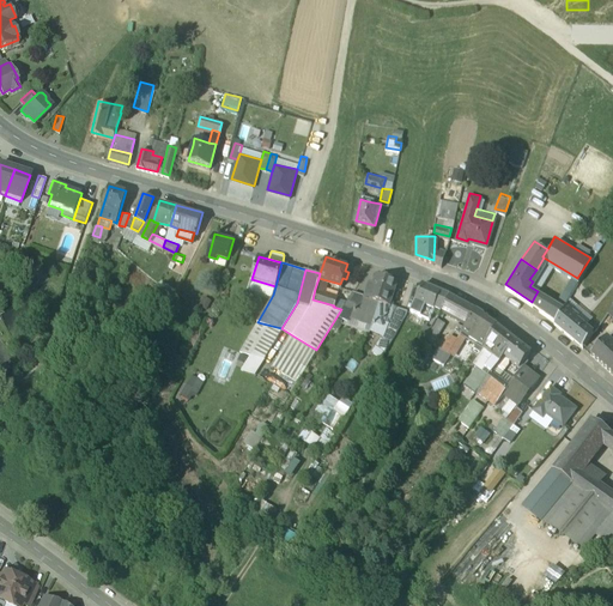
[(376,272),(374,282),(370,280),(366,294),(365,295),(380,300),(387,276),(376,272)]
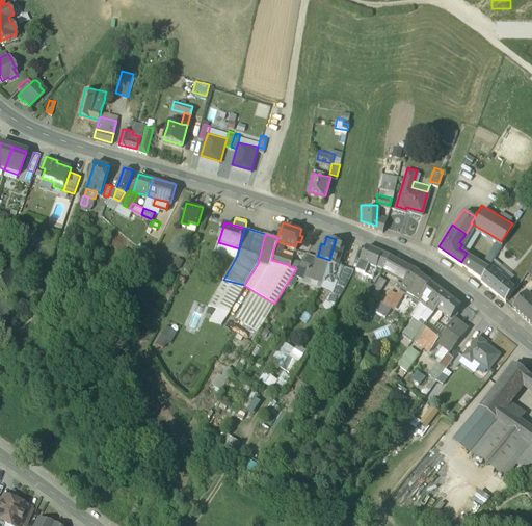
[(501,241),(493,236),(478,260),(486,265),(501,241)]
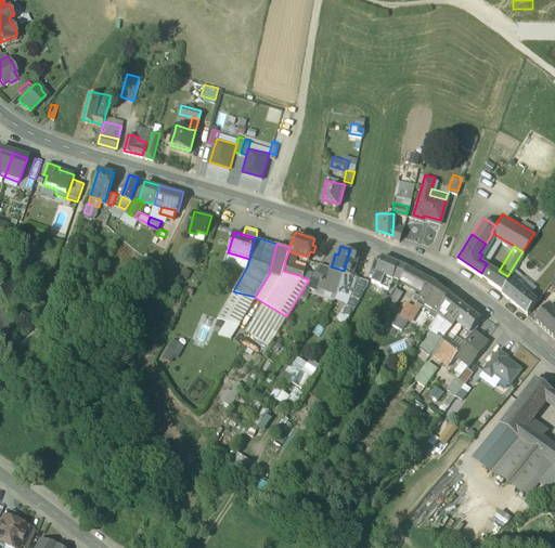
[(350,249),(344,271),(352,273),(356,265),(358,266),(360,261),(357,260),(359,252),(350,249)]
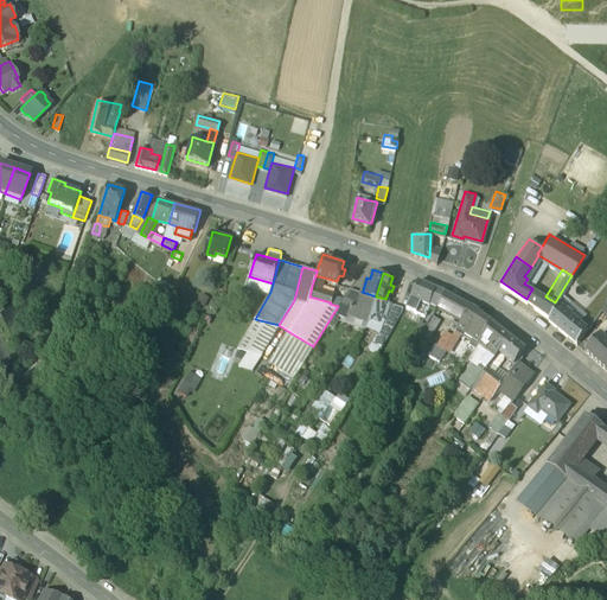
[(324,278),(315,275),(312,286),(320,288),(324,278)]
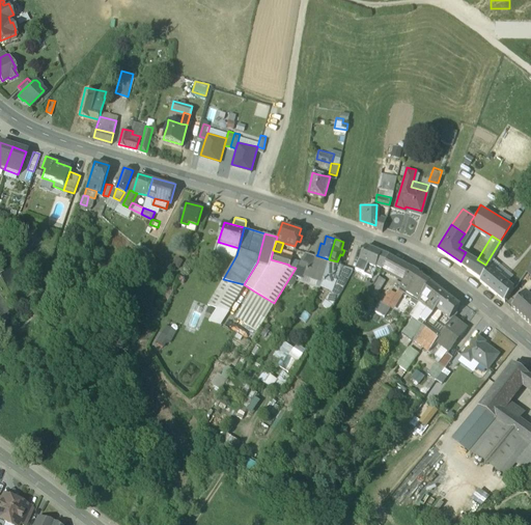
[(382,249),(365,243),(359,257),(375,265),(376,263),(382,249)]
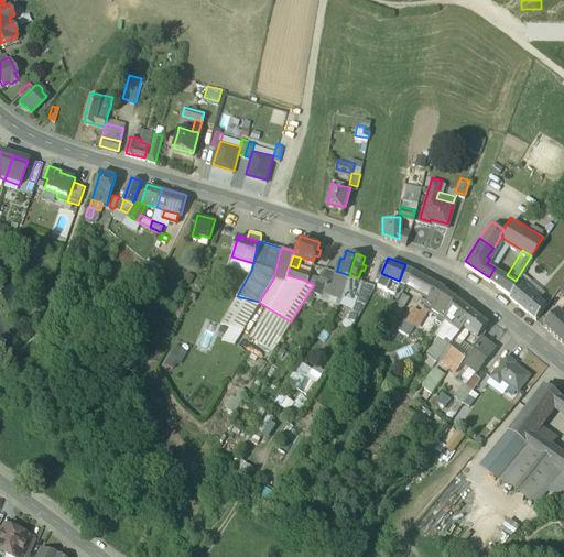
[(413,268),(405,264),(400,279),(407,282),(413,268)]
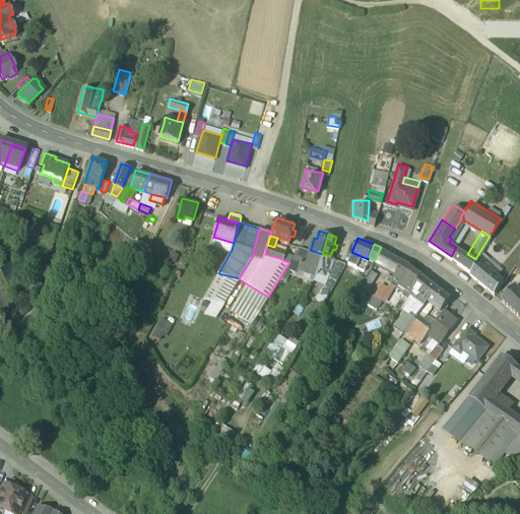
[(274,247),(267,245),(265,254),(283,259),(286,251),(274,247)]
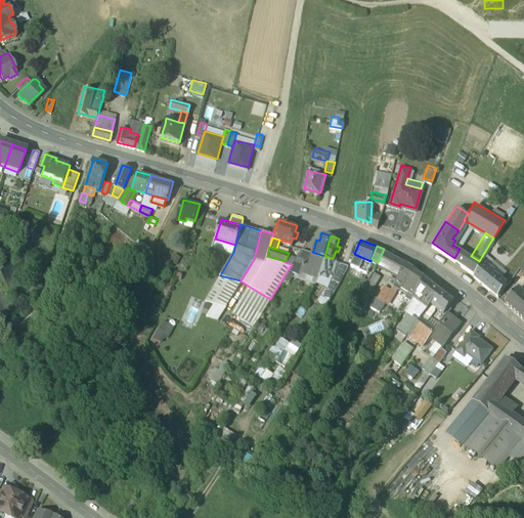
[(313,251),(302,247),(295,259),(303,261),(309,263),(312,252),(313,251)]
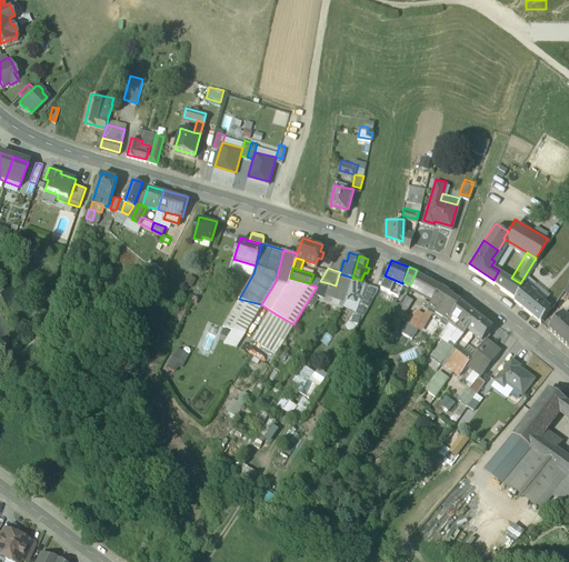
[(442,284),(417,270),(410,284),(433,298),(442,284)]
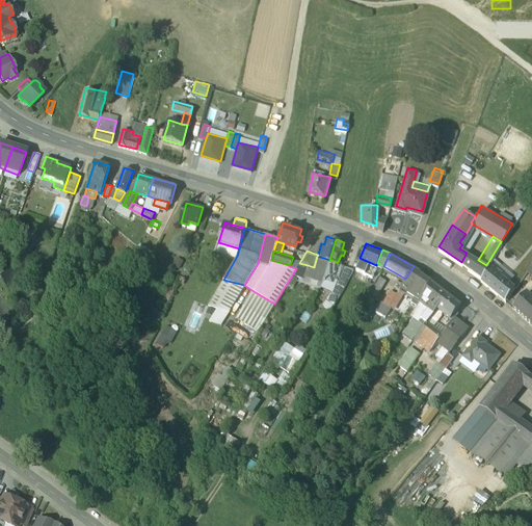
[(478,260),(467,253),(461,262),(480,275),(486,265),(478,260)]
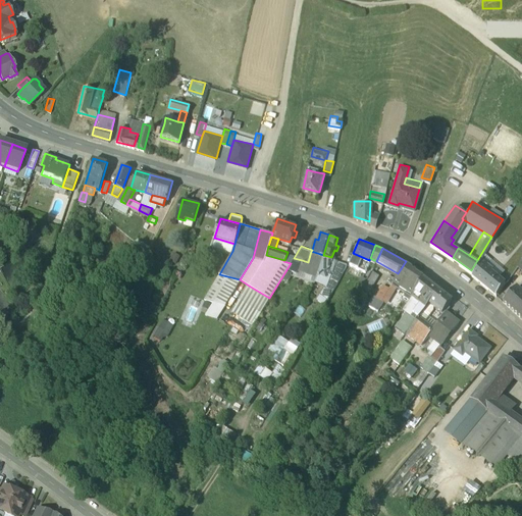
[(323,255),(311,251),(308,262),(302,260),(299,268),(316,274),(318,271),(320,264),(323,255)]
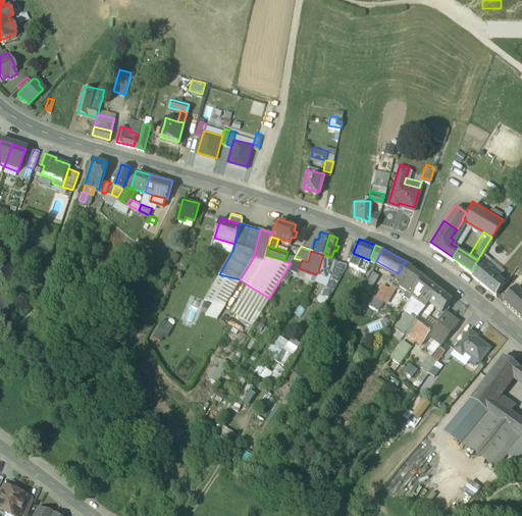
[(369,260),(353,253),(350,262),(365,269),(369,260)]
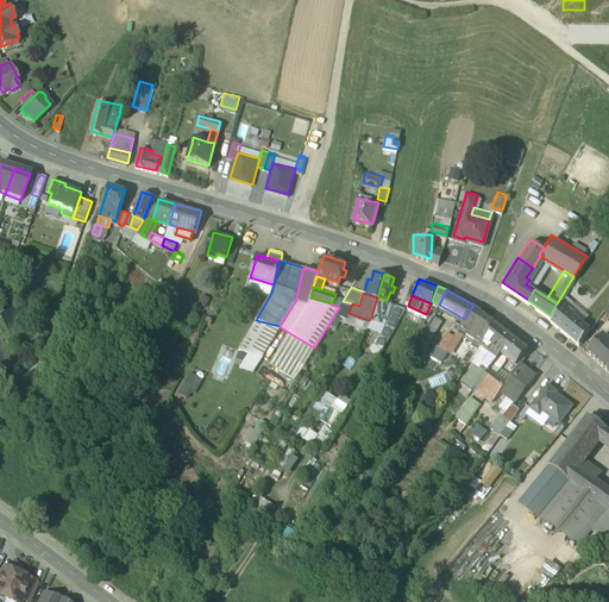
[(387,300),(377,298),(374,308),(383,312),(383,313),(389,315),(394,301),(387,300)]
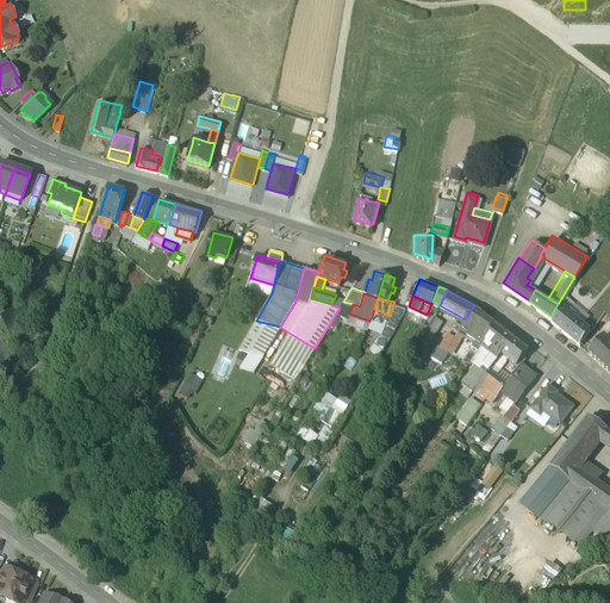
[(570,302),(564,298),(559,305),(560,305),(565,309),(570,302)]
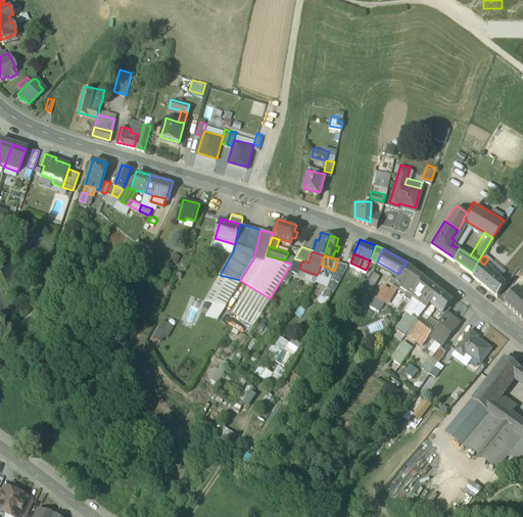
[(338,259),(334,271),(323,287),(331,292),(338,281),(341,274),(347,262),(338,259)]
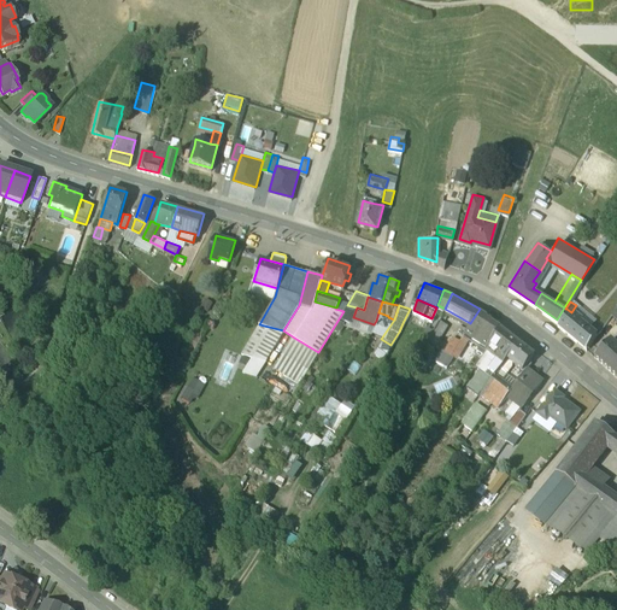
[(486,314),(480,309),(465,330),(471,334),(472,338),(481,342),(494,321),(492,320),(491,316),(487,317),(486,314)]
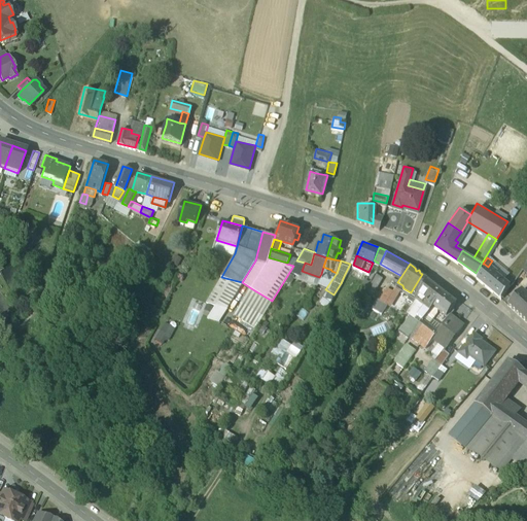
[(488,267),(484,264),(476,275),(500,294),(506,286),(498,279),(499,276),(488,267)]
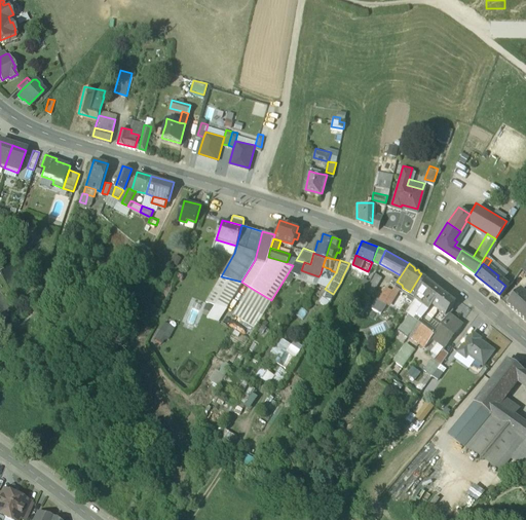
[(331,269),(323,266),(321,273),(329,276),(331,270),(331,269)]
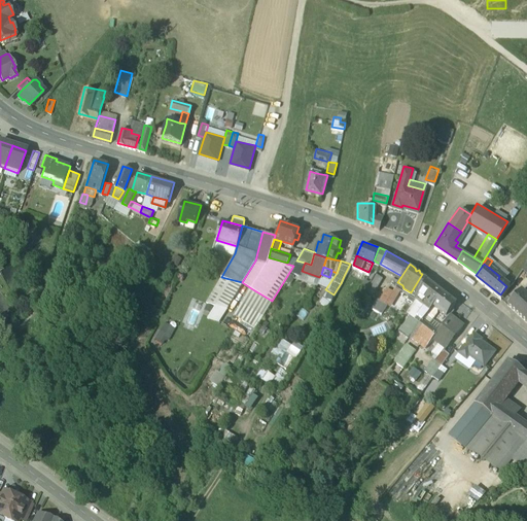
[(365,288),(372,292),(382,275),(376,271),(365,288)]
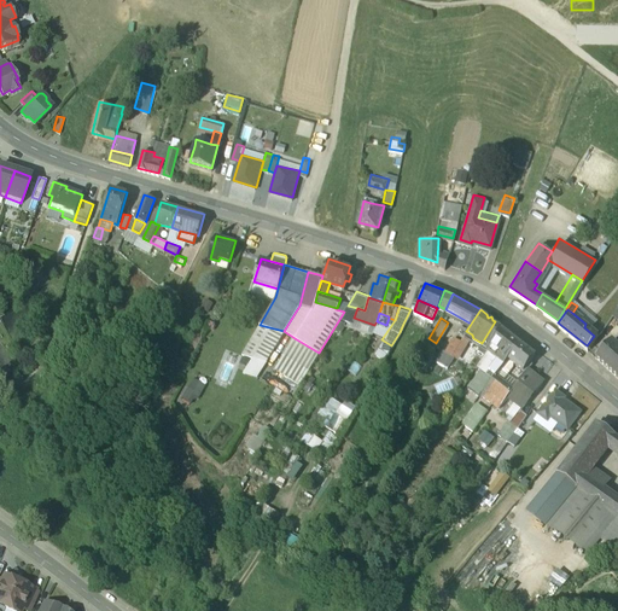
[(495,321),(482,343),(487,345),(500,325),(495,321)]
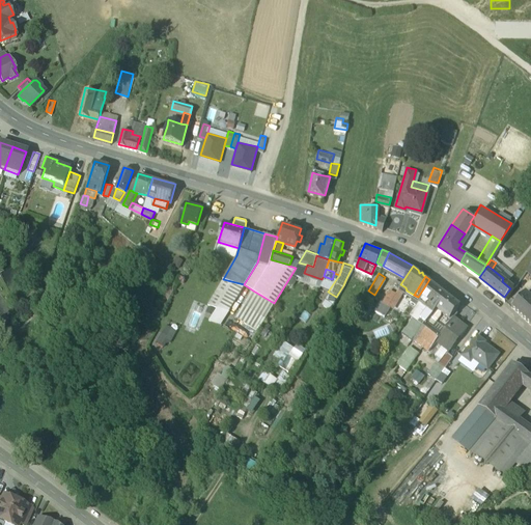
[(223,279),(207,305),(229,310),(244,284),(223,279)]
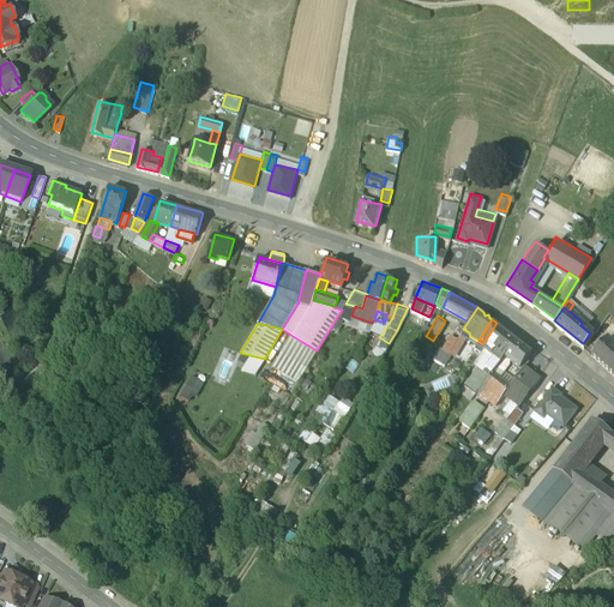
[(516,338),(497,323),(483,343),(482,346),(499,359),(504,353),(516,338)]
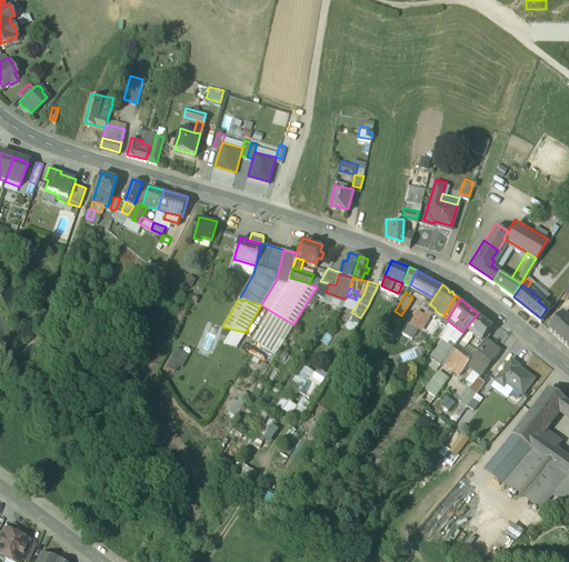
[(425,311),(418,308),(410,321),(417,324),(425,311)]
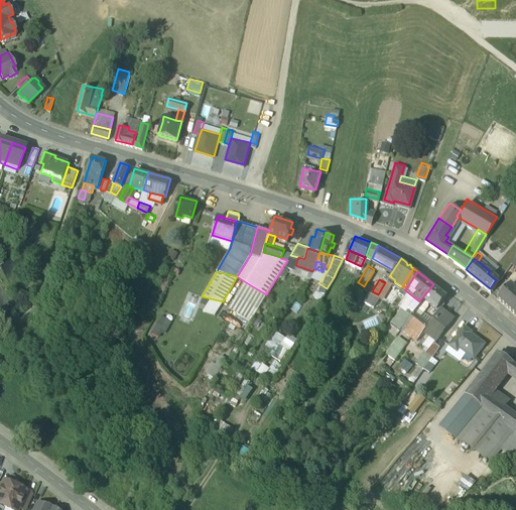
[(515,309),(515,286),(509,280),(497,293),(515,310),(515,309)]
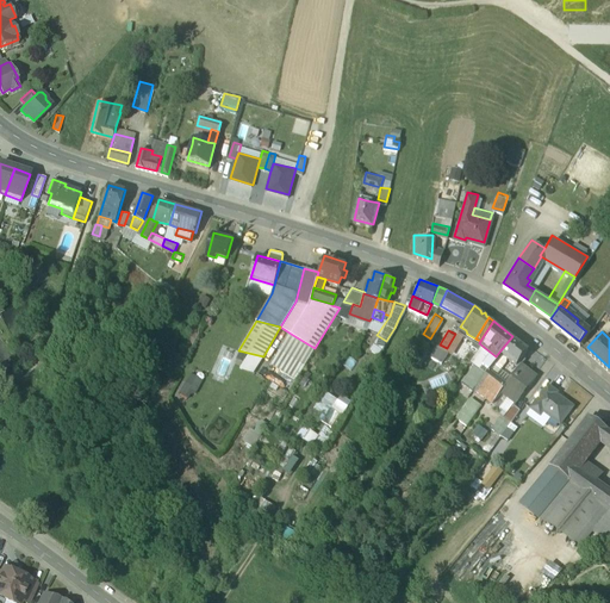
[(315,348),(291,334),(281,349),(305,364),(315,348)]
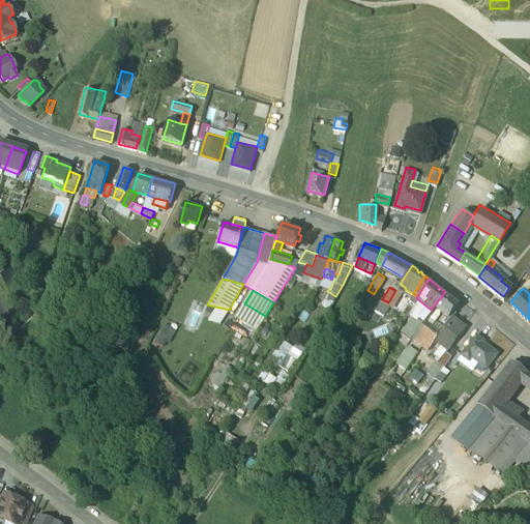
[(327,291),(324,296),(332,301),(335,296),(327,291)]
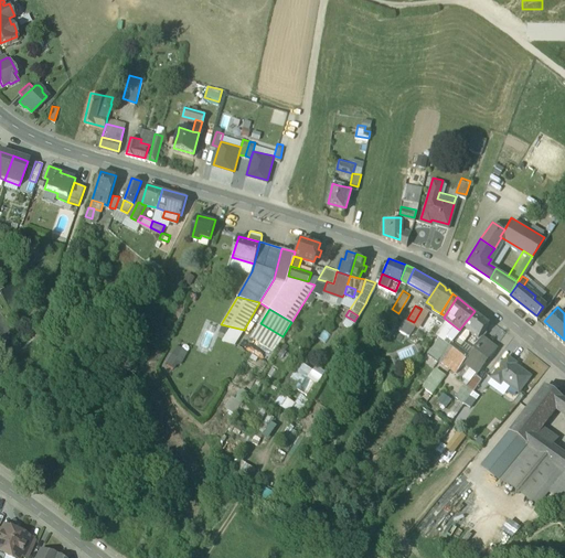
[(475,311),(464,324),(467,326),(478,335),(488,322),(475,311)]
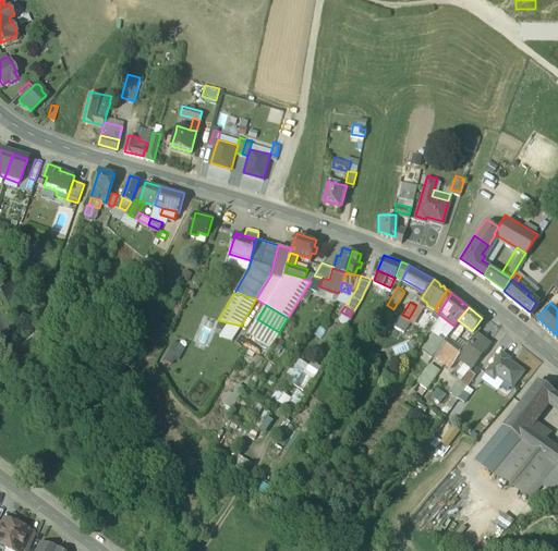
[(403,328),(409,318),(402,315),(400,313),(395,323),(403,328)]
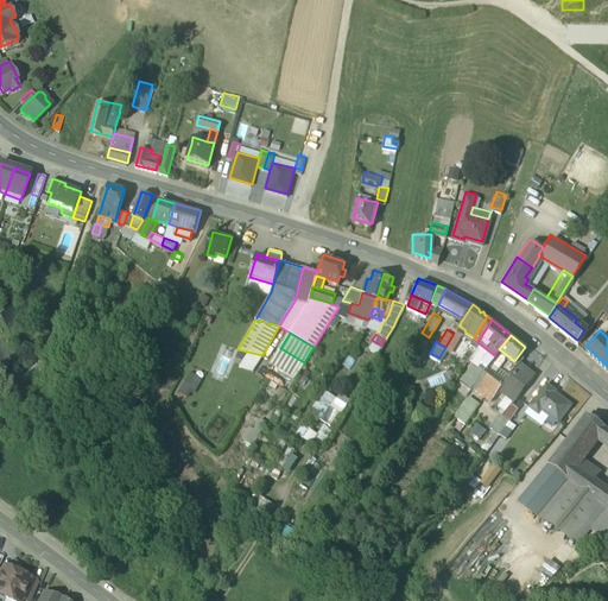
[(418,361),(426,348),(417,343),(410,356),(418,361)]
